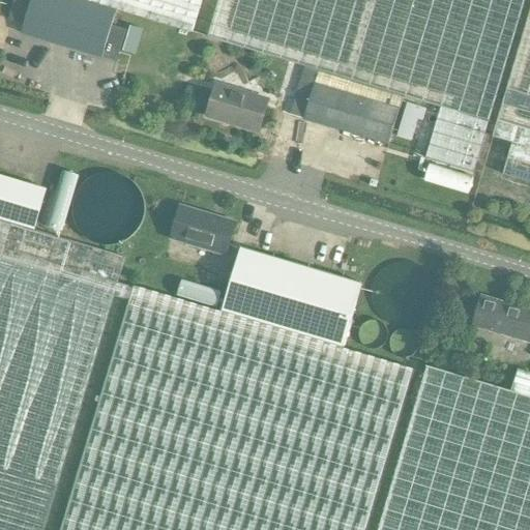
[(13,0),(8,21),(27,27),(24,36),(101,59),(111,27),(112,24),(93,18),(34,1),(34,0),(13,0)]
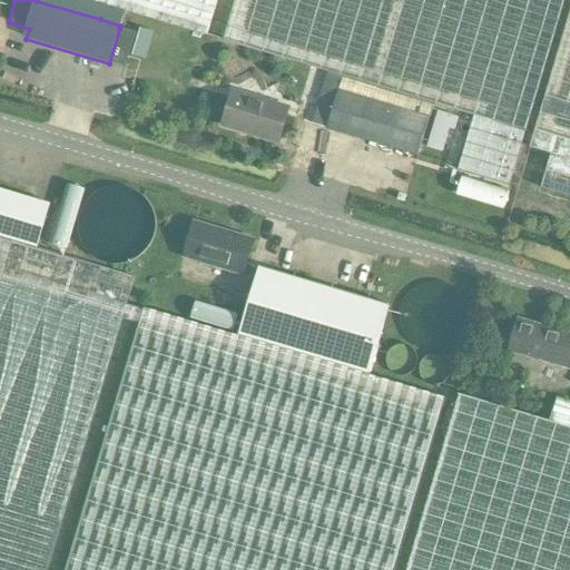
[(37,0),(37,1),(100,19),(104,5),(206,36),(216,0),(37,0)]
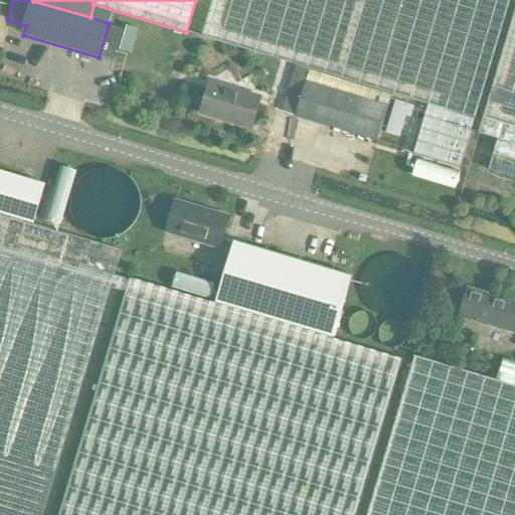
[(297,64),(296,68),(391,97),(391,94),(428,105),(413,154),(461,168),(510,0),(213,0),(202,37),(297,64)]
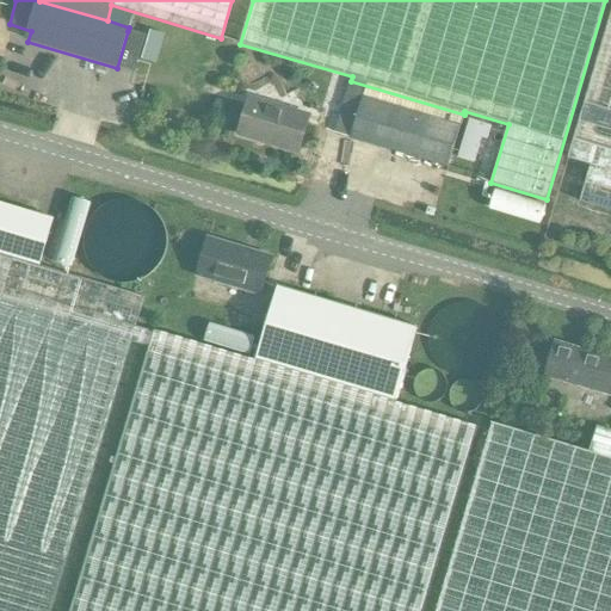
[(575,161),(594,167),(610,171),(610,12),(585,100),(567,159),(575,161)]
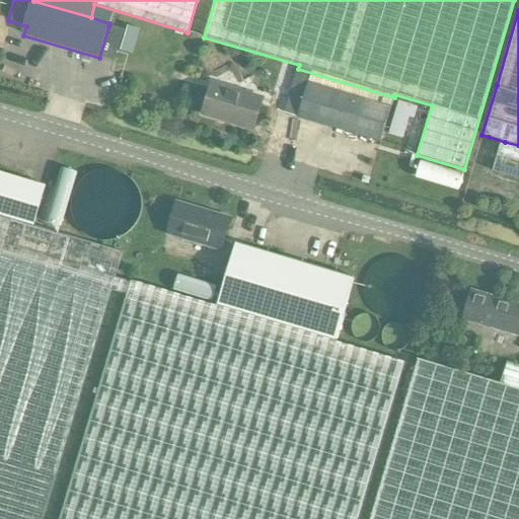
[(381,142),(394,97),(298,69),(285,114),(381,142)]
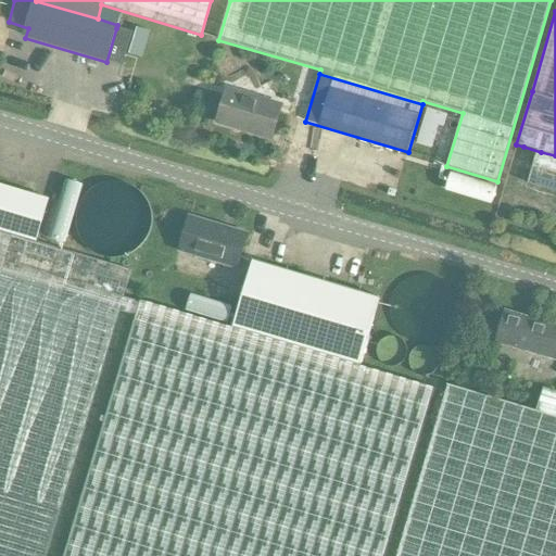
[(274,139),(283,106),(230,90),(220,124),(274,139)]
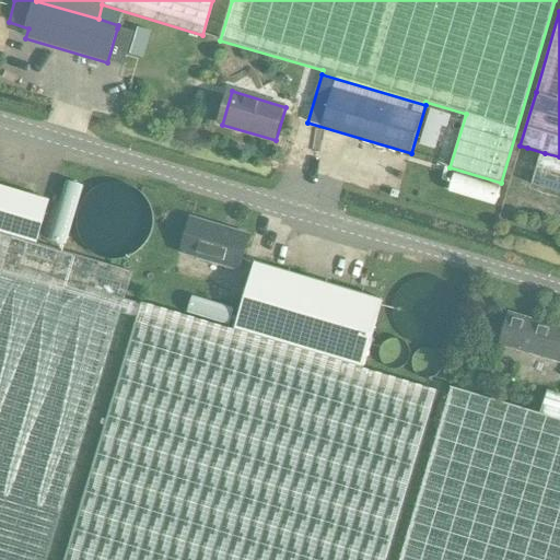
[(535,186),(559,194),(559,156),(545,153),(535,186)]
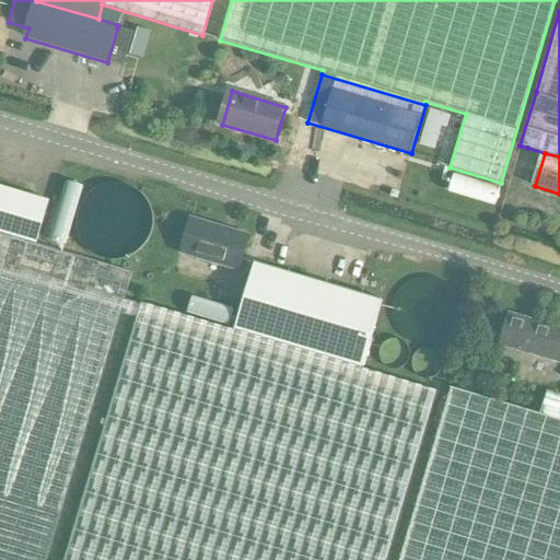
[(0,187),(0,233),(36,245),(49,202),(0,187)]
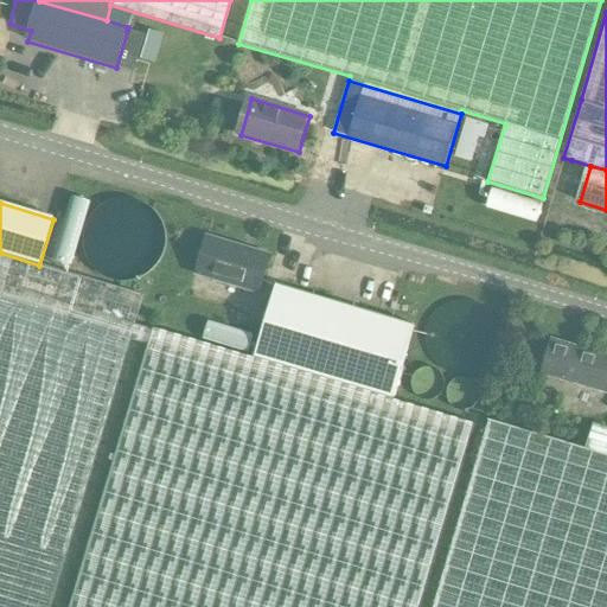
[(261,295),(273,256),(210,237),(198,278),(261,295)]
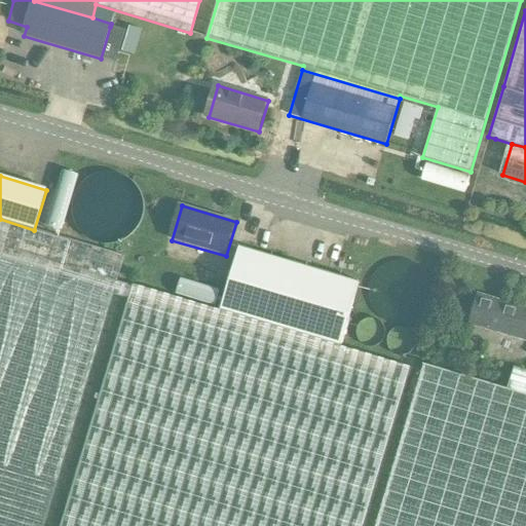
[(0,525),(43,525),(113,295),(128,300),(133,286),(117,282),(124,256),(34,230),(0,220),(0,525)]
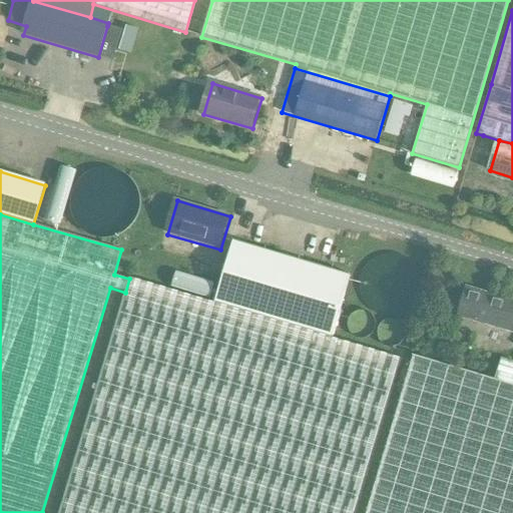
[(233,239),(215,302),(332,337),(351,275),(233,239)]
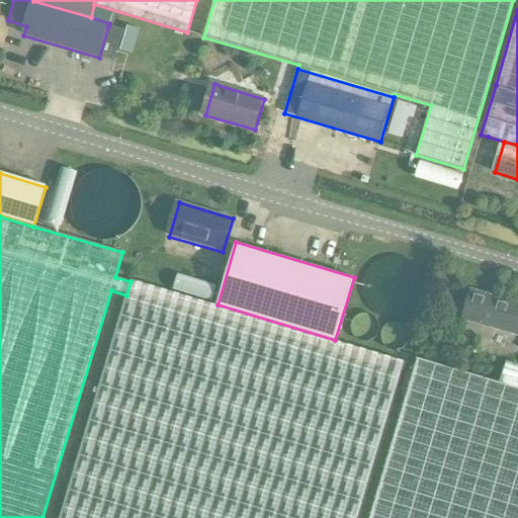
[(131,281),(126,295),(60,517),(357,517),(405,361),(335,340),(218,305),(131,280),(131,281)]
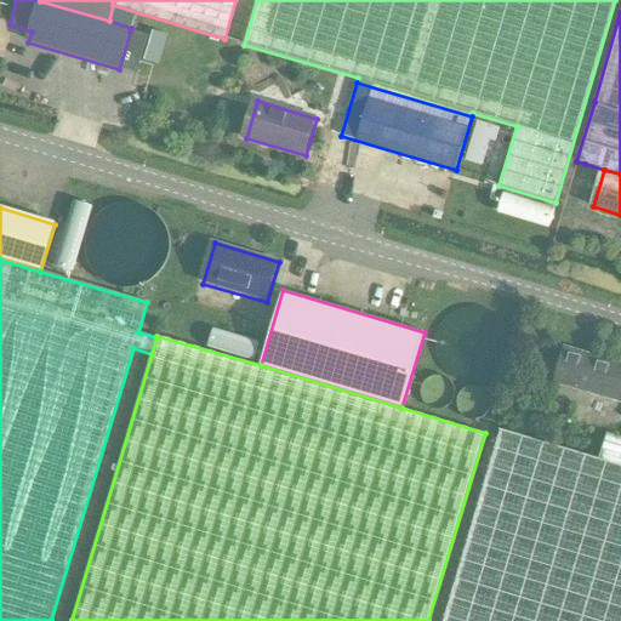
[(620,363),(563,346),(552,382),(620,403),(620,363)]
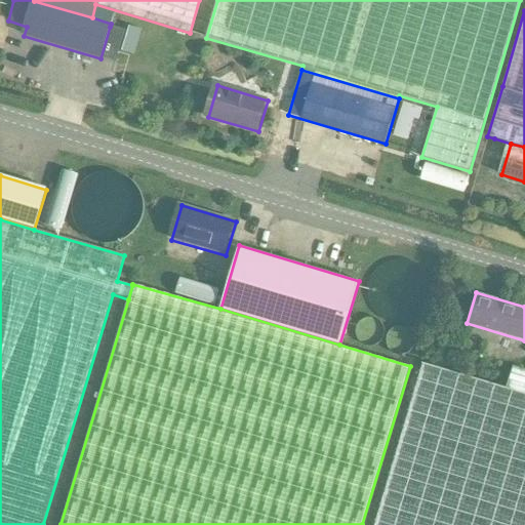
[(524,524),(524,369),(513,366),(507,388),(429,364),(379,524),(524,524)]
